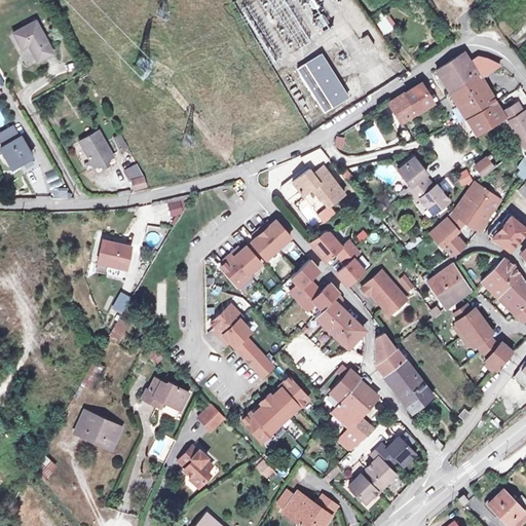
[(383,12),(372,21),(383,36),(395,28),(383,12)]
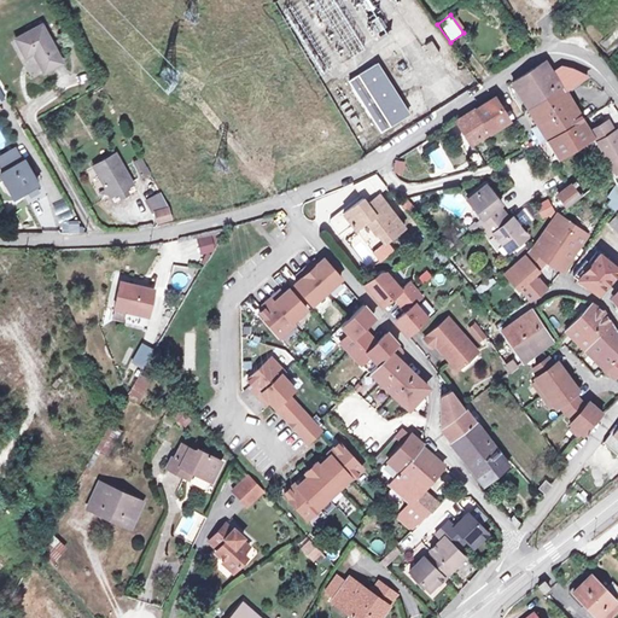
[(47,74),(63,64),(44,28),(21,41),(28,56),(40,50),(42,54),(39,58),(47,74)]
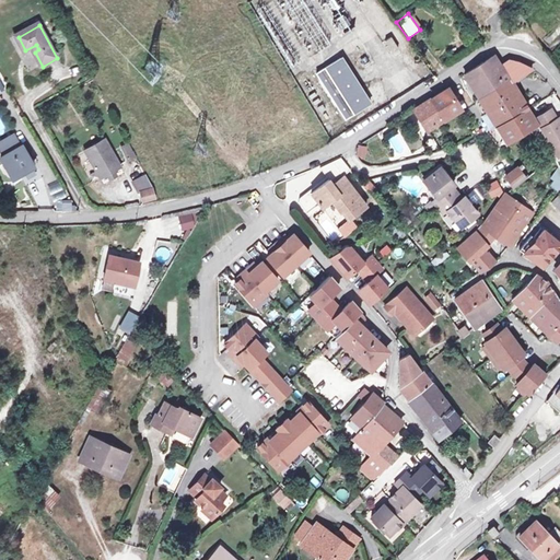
[(393,41),(386,44),(394,56),(399,51),(393,41)]
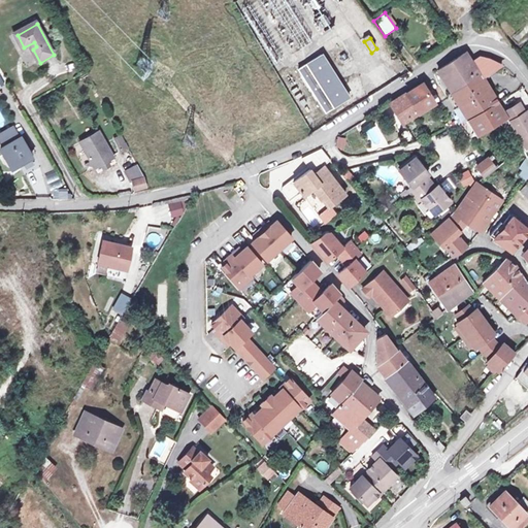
[(441,69),(456,92),(481,74),(472,61),(466,52),(466,51),(441,69)]
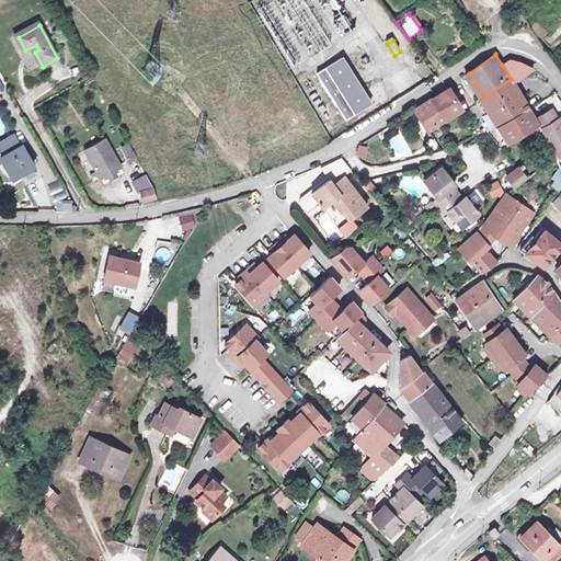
[(503,64),(502,65),(511,79),(535,67),(524,61),(513,57),(503,64)]
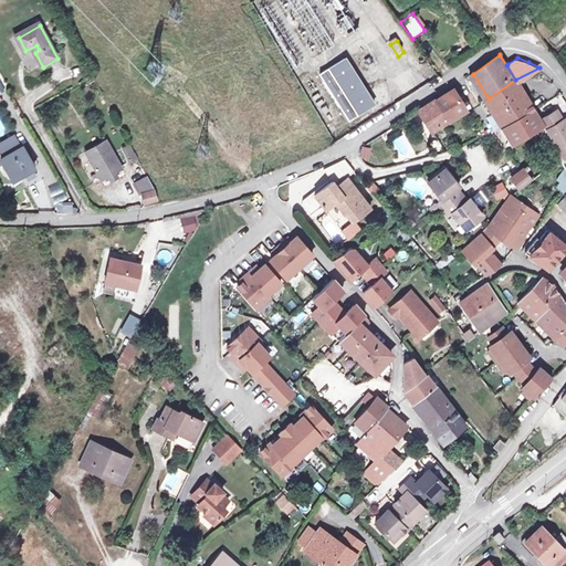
[(346,62),(321,77),(350,124),(375,107),(346,62)]
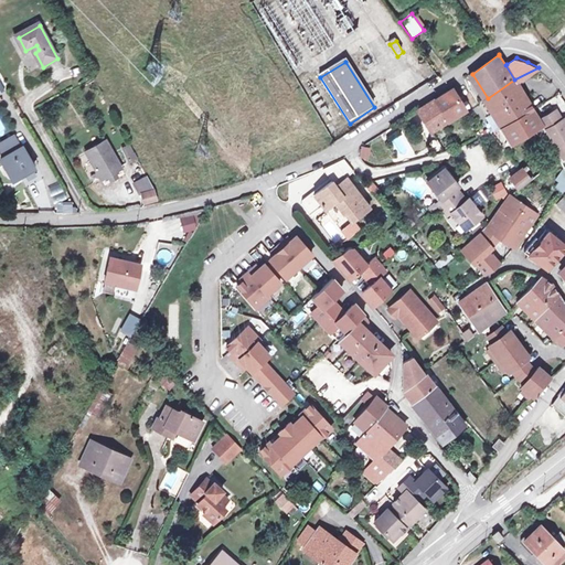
[(497,113),(504,125),(533,107),(514,80),(488,98),(497,113)]
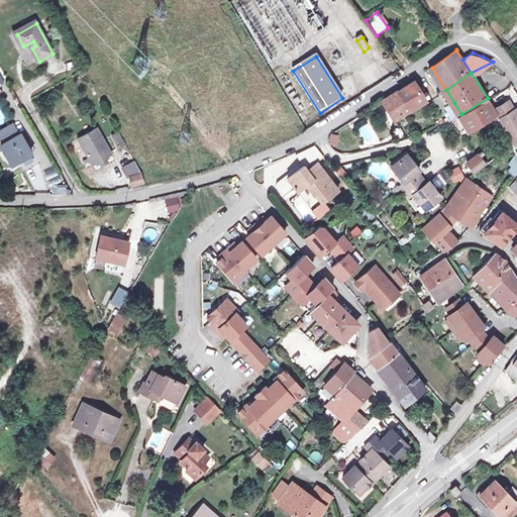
[(416,80),(385,99),(398,118),(428,99),(416,80)]
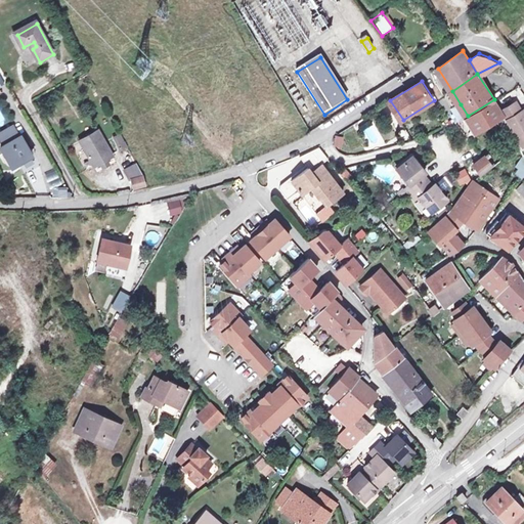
[(507,118),(494,99),(468,116),(476,130),(499,117),(503,121),(507,118)]
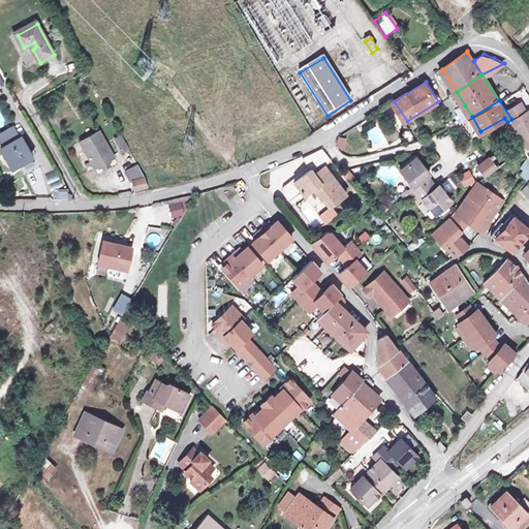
[(528,145),(528,110),(528,111),(522,101),(516,104),(515,107),(508,112),(515,122),(528,146),(528,145)]
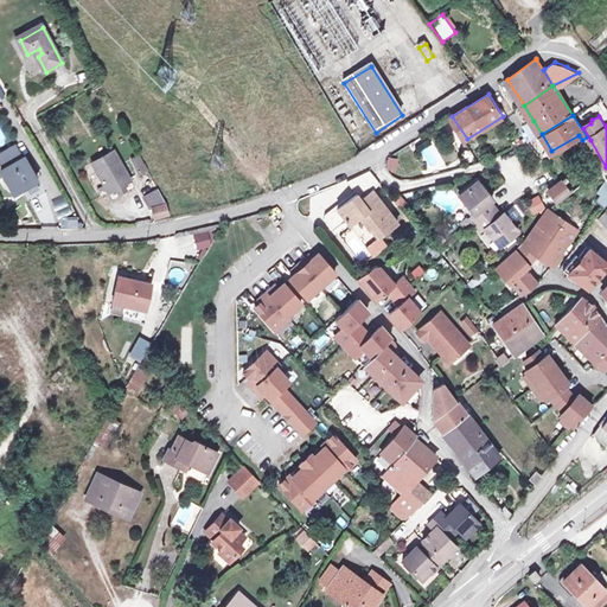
[(542,134),(534,121),(525,125),(534,138),(542,134)]
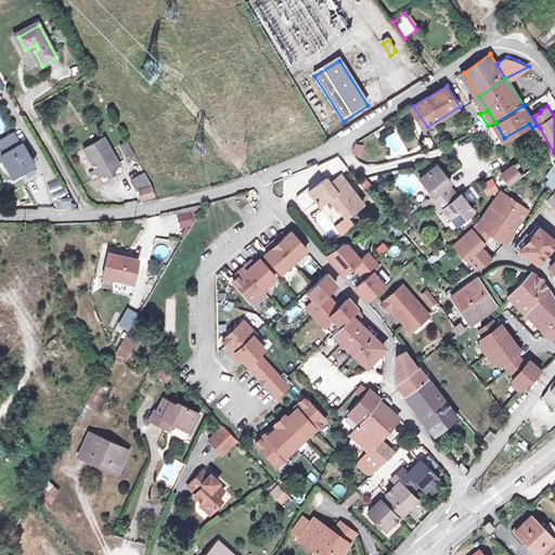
[(3,143),(10,154),(18,150),(12,138),(3,143)]
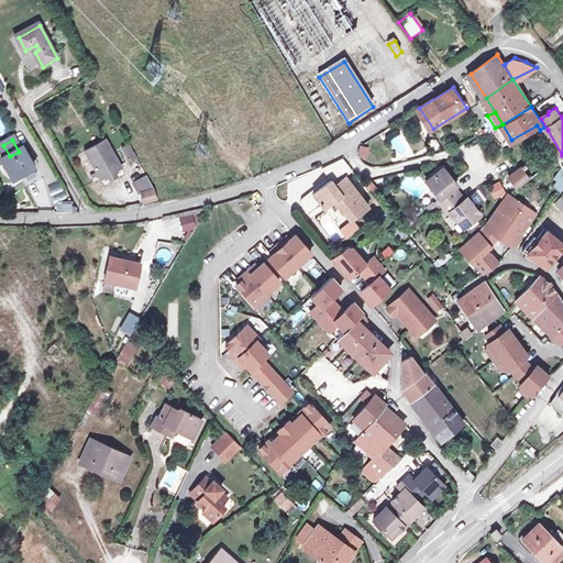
[(108,140),(86,153),(101,180),(123,168),(108,140)]
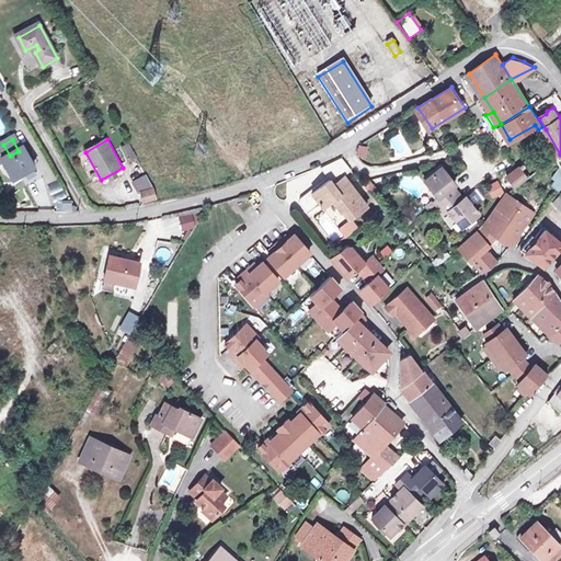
[(128,142),(119,147),(127,161),(136,158),(128,142)]
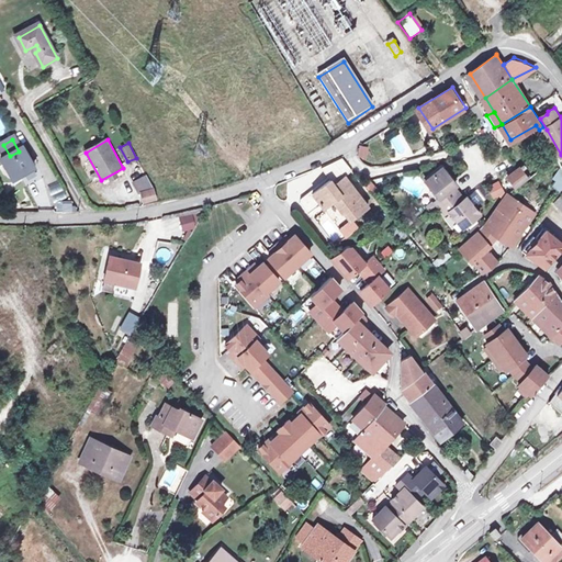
[(358,159),(367,159),(367,146),(358,146),(358,159)]
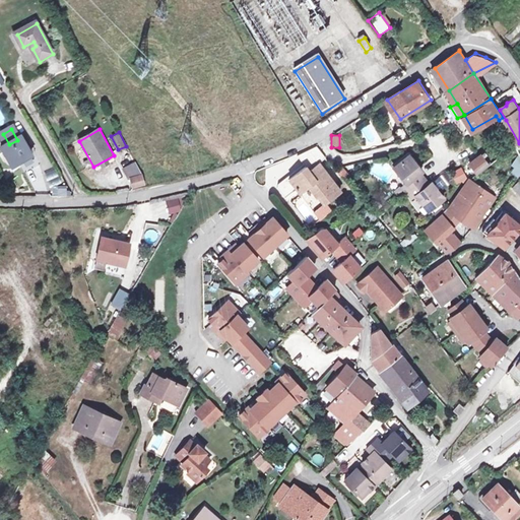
[(9,144),(3,148),(14,168),(34,155),(22,137),(17,140),(9,144)]
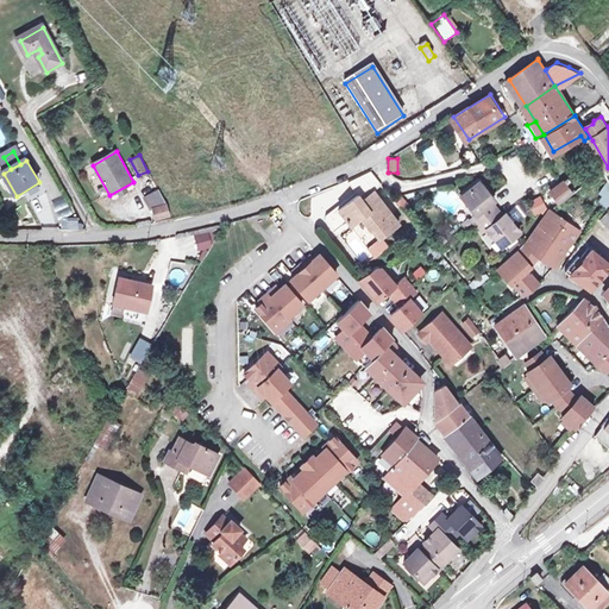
[(608,175),(598,188),(603,190),(600,196),(608,202),(608,175)]
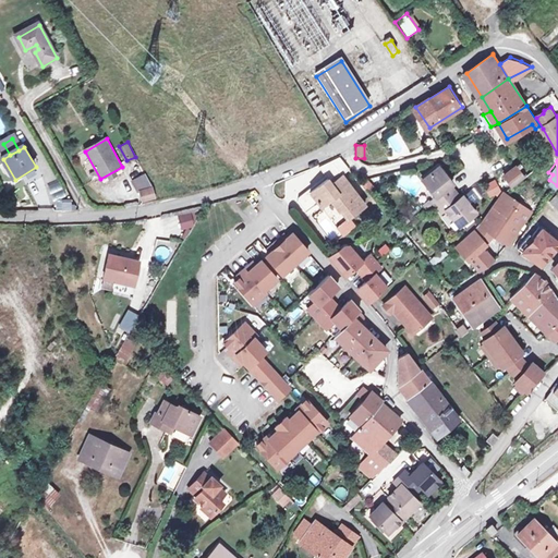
[(434,198),(439,205),(458,190),(452,183),(456,181),(441,165),(425,178),(438,195),(434,198)]
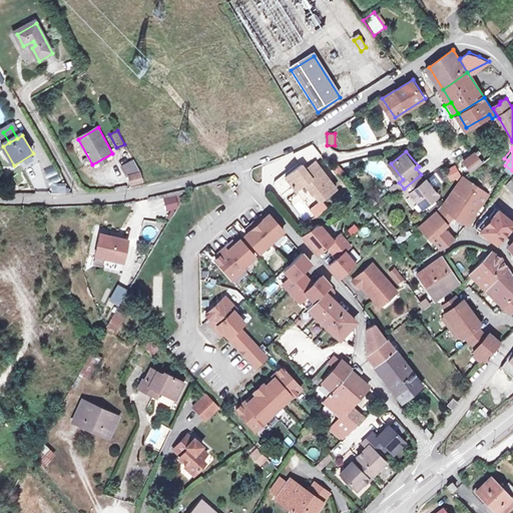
[(476,152),(467,158),(474,169),(483,162),(476,152)]
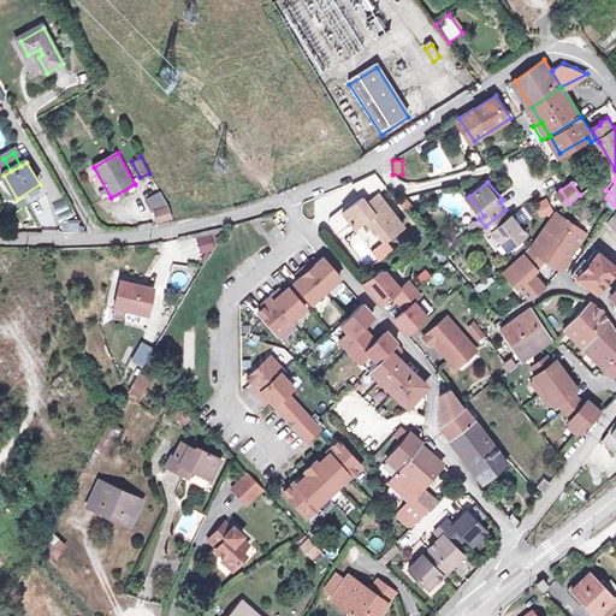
[(369,202),(381,193),(377,188),(365,197),(369,202)]
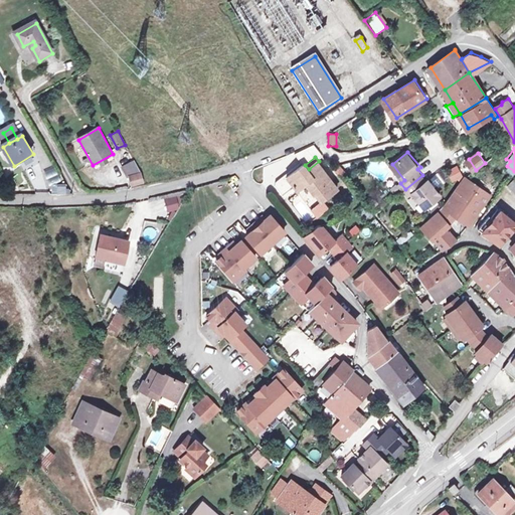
[(309,169),(305,165),(290,177),(301,190),(308,184),(318,195),(320,193),(327,200),(341,188),(319,161),(309,169)]
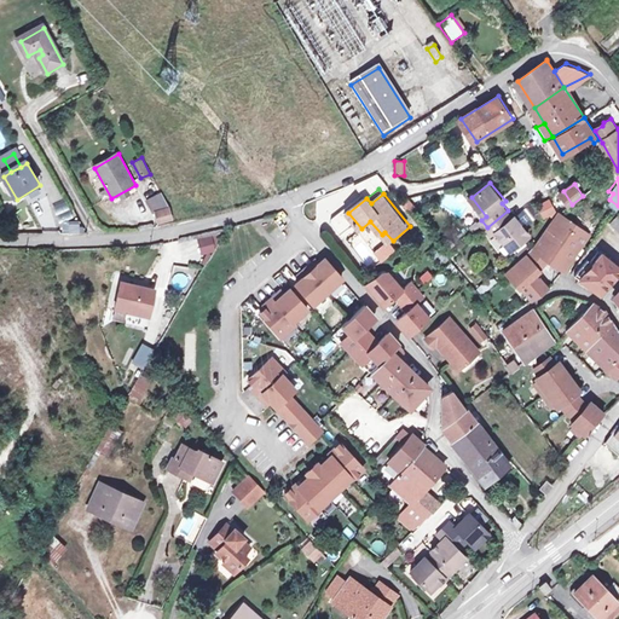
[(61,224),(73,217),(63,201),(51,208),(61,224)]
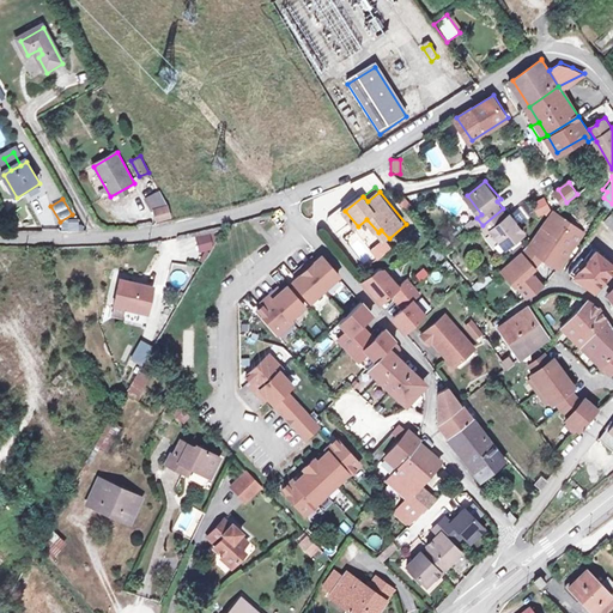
[(535,217),(550,212),(545,199),(532,202),(535,217)]
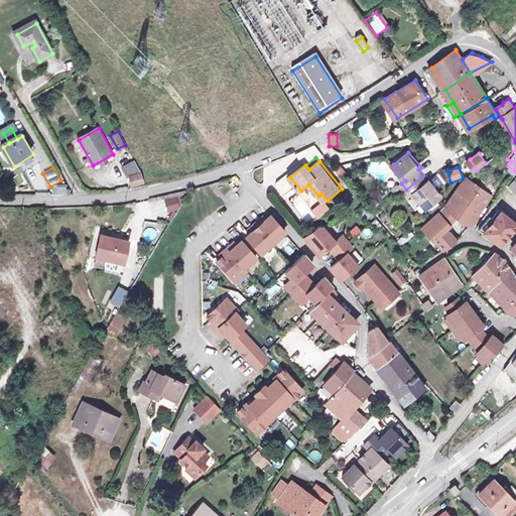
[(423,175),(406,189),(410,195),(414,192),(425,208),(441,196),(430,179),(427,181),(423,175)]
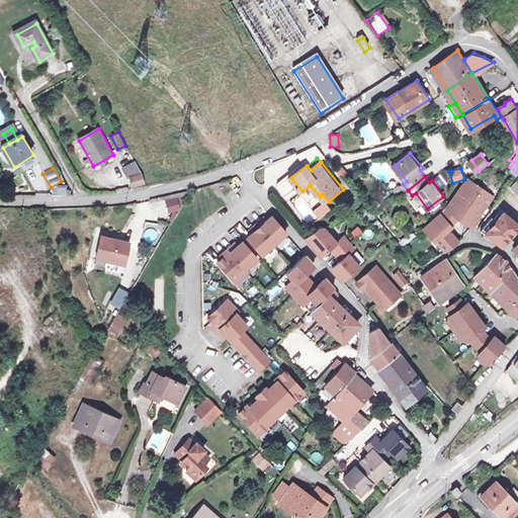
[(144,185),(143,177),(134,178),(135,186),(144,185)]
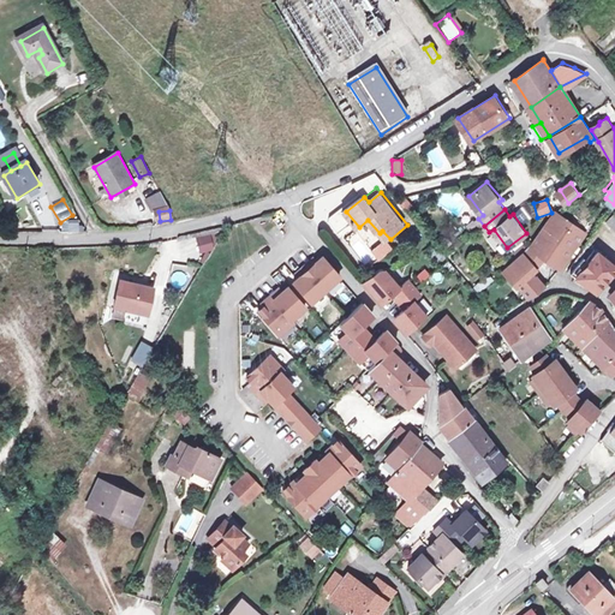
[(557,212),(543,231),(559,240),(560,237),(572,222),(557,212)]
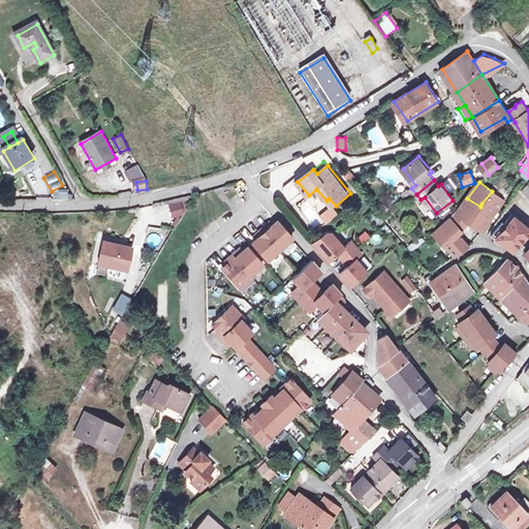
[(492,191),(481,204),(495,213),(504,200),(492,191)]
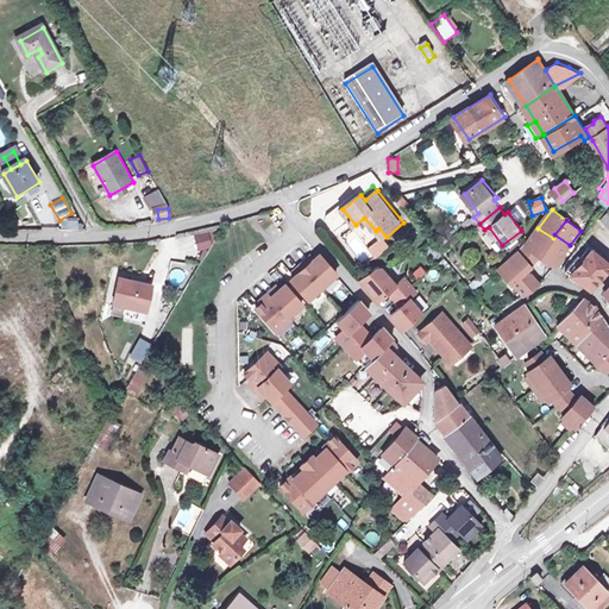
[(570,245),(554,234),(553,238),(538,228),(527,242),(501,265),(514,280),(528,267),(532,263),(529,261),(540,249),(542,251),(558,263),(570,245)]
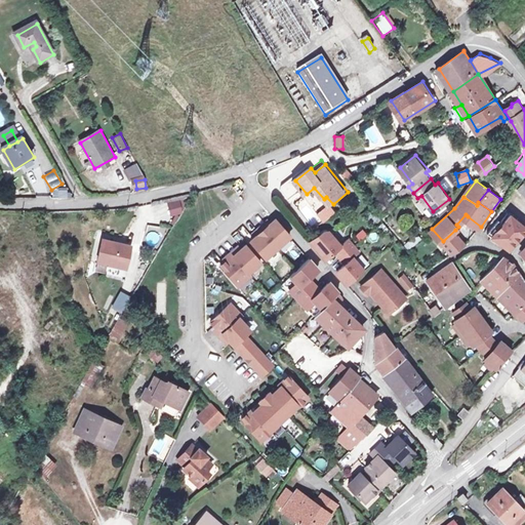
[(182,212),(179,199),(165,201),(168,215),(182,212)]
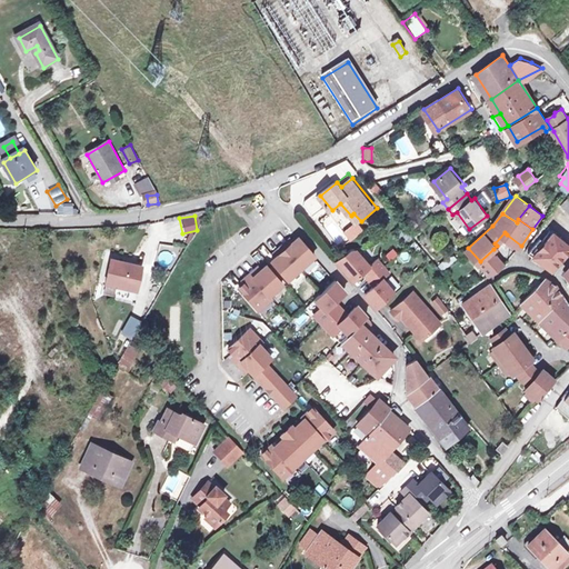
[(568,249),(568,240),(546,223),(527,248),(552,267),(568,249)]
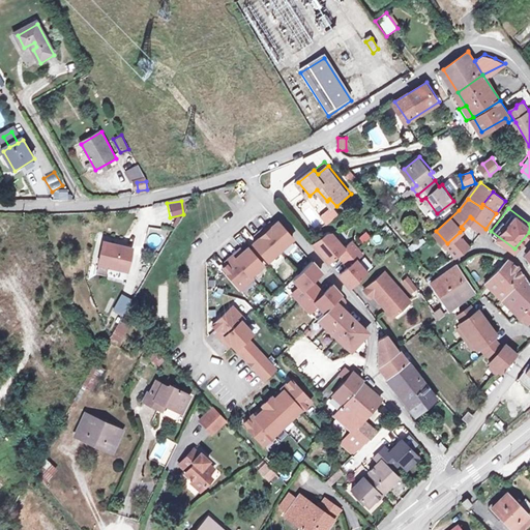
[(269,224),(264,229),(282,249),(295,237),(280,221),(272,227),(269,224)]
